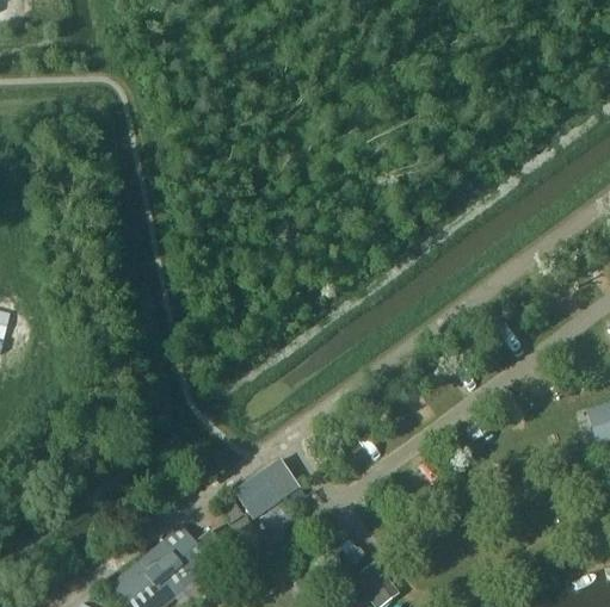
[(609,404),(598,408),(607,435),(609,434),(609,404)]
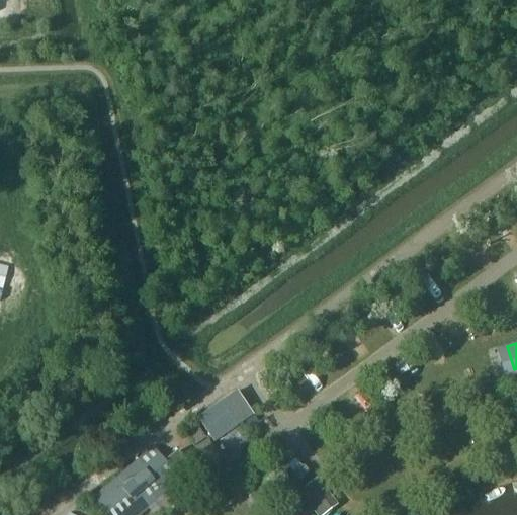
[(206,436),(194,418),(184,426),(196,443),(206,436)]
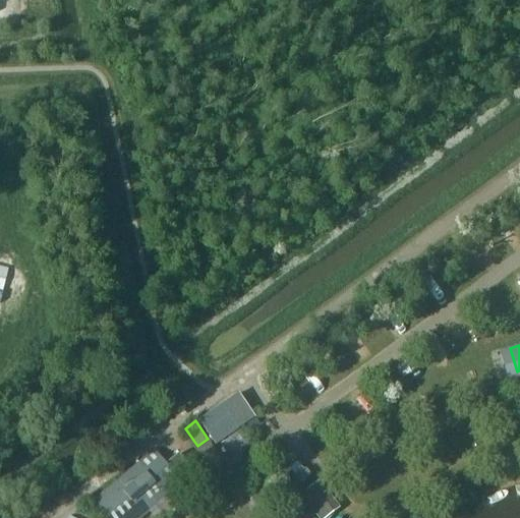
[(223,458),(211,441),(198,449),(211,466),(223,458)]
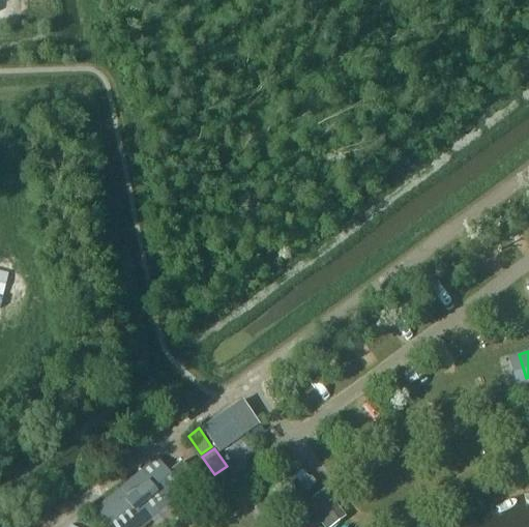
[(296,459),(288,466),(287,468),(291,473),(294,473),(299,481),(299,484),(303,489),(305,490),(315,482),(316,480),(311,474),(309,474),(302,467),(302,466),(303,464),(299,459),(296,459)]
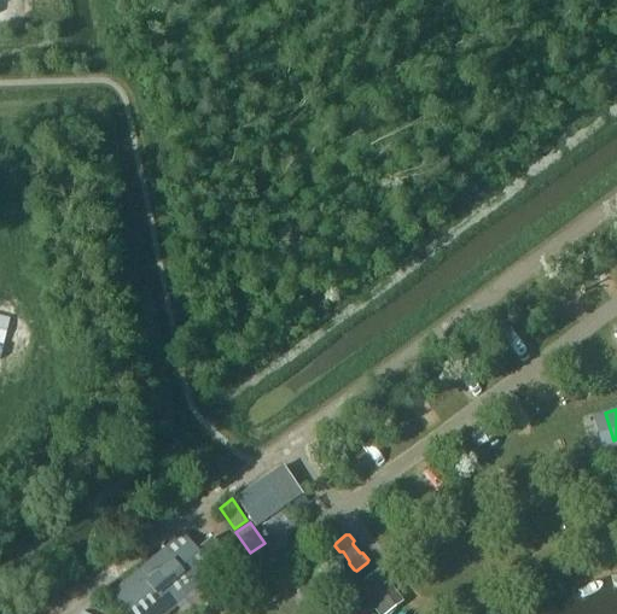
[(126,613),(167,613),(178,606),(184,612),(195,602),(204,613),(208,613),(234,592),(223,578),(238,566),(213,536),(198,548),(191,539),(173,555),(166,547),(109,592),(126,613)]
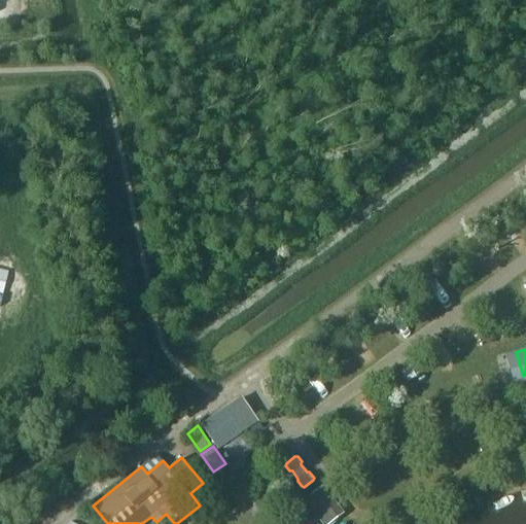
[(324,486),(305,499),(322,523),(328,523),(344,513),(324,486)]
